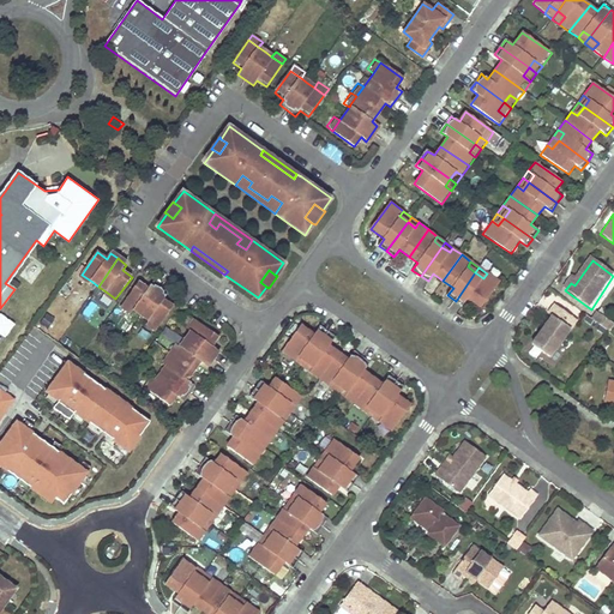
[(487,274),(483,278),(475,272),(456,301),(463,306),(468,299),(480,308),(498,282),(487,274)]
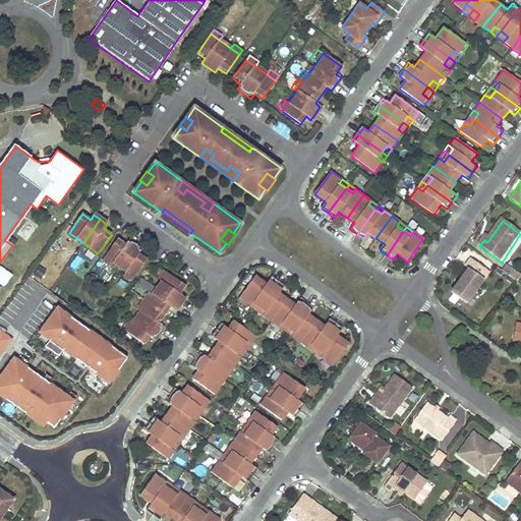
[(78,239),(69,233),(66,237),(74,244),(78,239)]
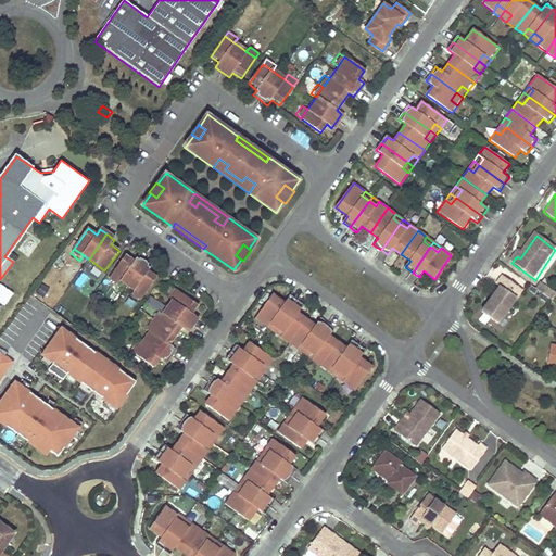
[(112,276),(121,282),(127,287),(146,262),(138,256),(135,262),(126,255),(112,276)]
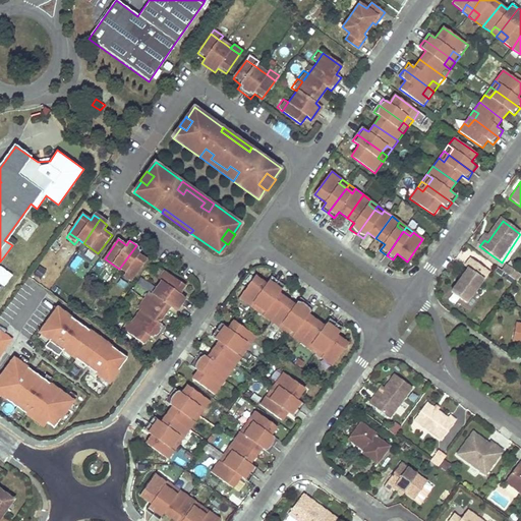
[(65,243),(57,259),(66,265),(74,248),(65,243)]
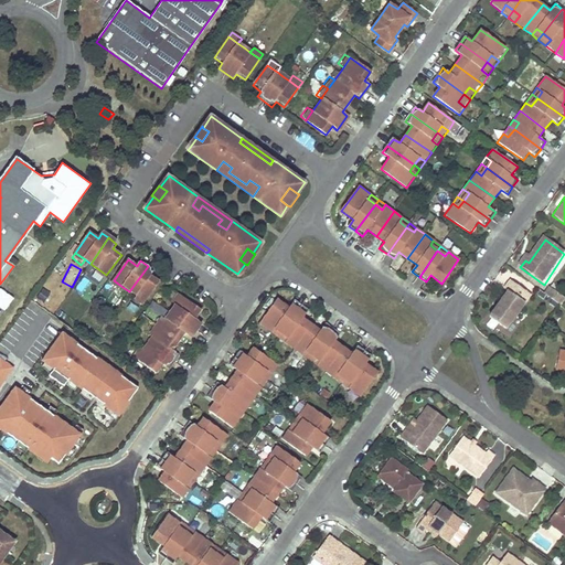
[(155,272),(148,266),(129,291),(136,296),(145,302),(159,283),(151,276),(155,272)]
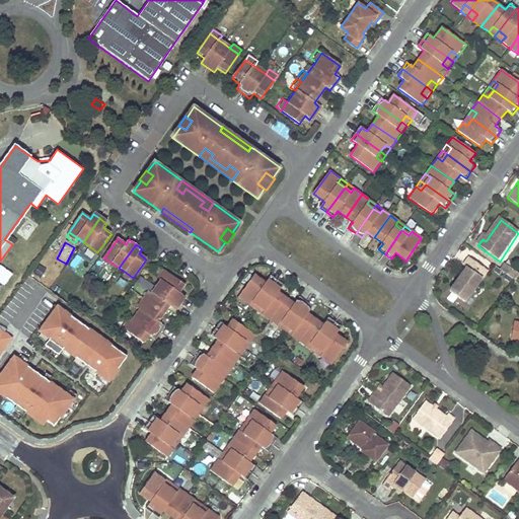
[(97,252),(89,246),(86,251),(94,257),(97,252)]
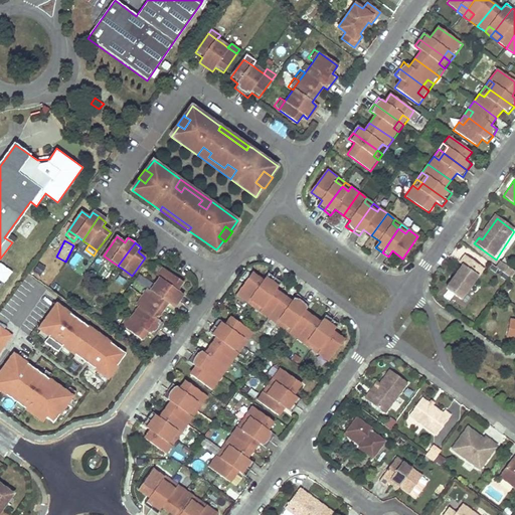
[(109,267),(112,262),(104,255),(101,260),(109,267)]
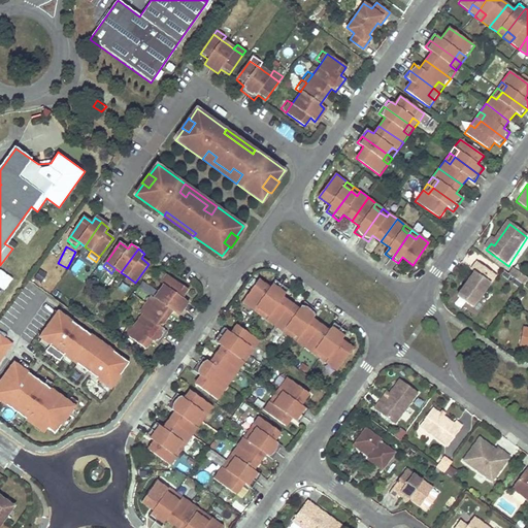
[(472,274),(456,296),(471,307),(494,276),(475,264),(469,272),(472,274)]
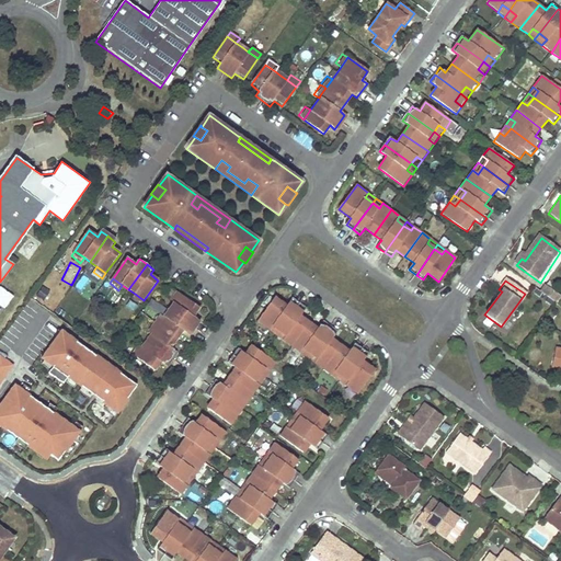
[(541,292),(557,302),(560,296),(560,294),(547,284),(541,292)]
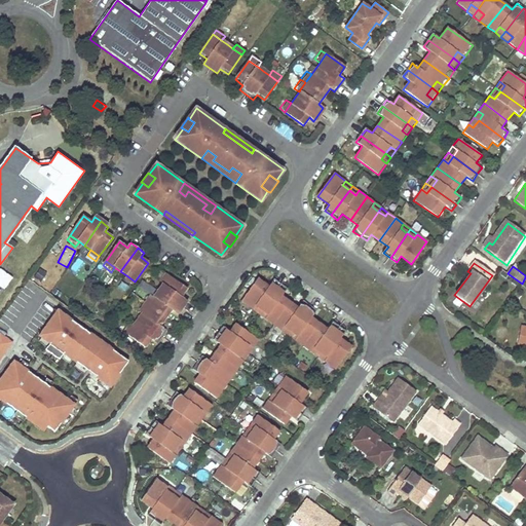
[(0,267),(0,286),(4,290),(13,276),(0,267)]
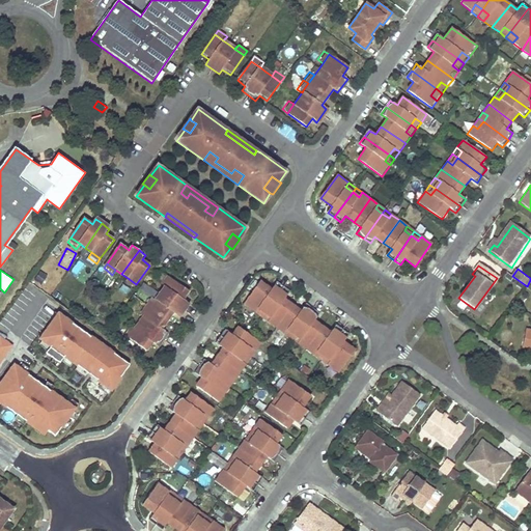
[(47,275),(39,271),(34,279),(42,283),(47,275)]
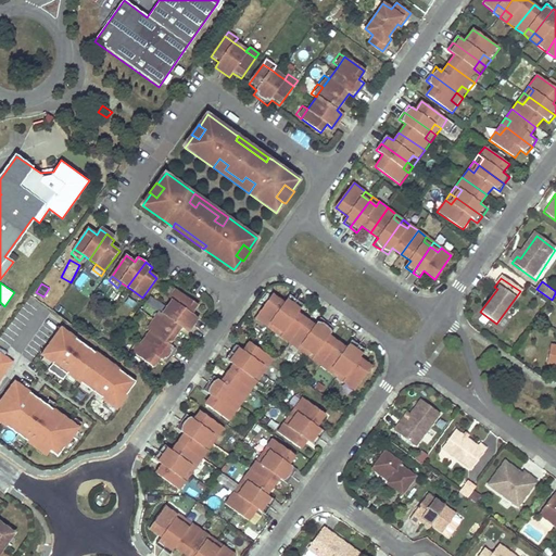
[(173,301),(179,292),(174,288),(167,298),(173,301)]
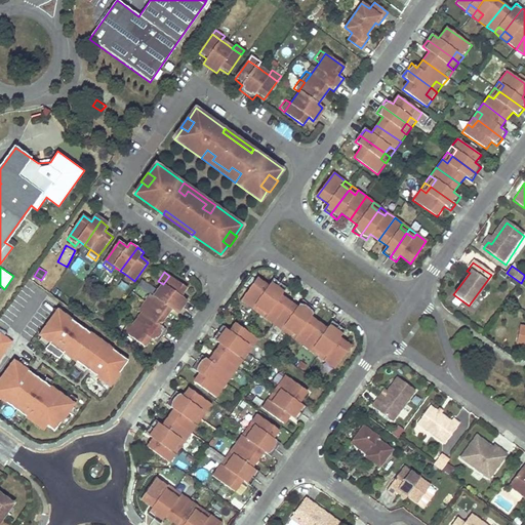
[(134,281),(126,275),(122,279),(131,286),(134,281)]
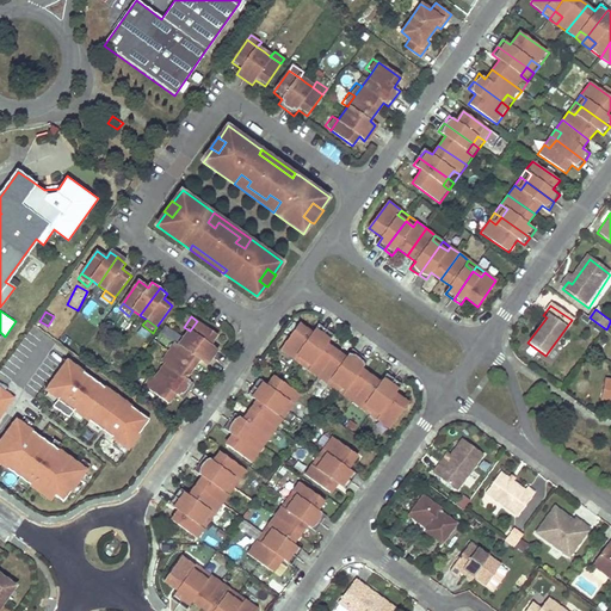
[(155,378),(148,389),(171,405),(178,396),(183,400),(195,384),(189,380),(202,362),(208,365),(218,350),(213,346),(220,337),(197,321),(190,331),(185,338),(179,345),(172,355),(165,365),(160,372),(155,378)]
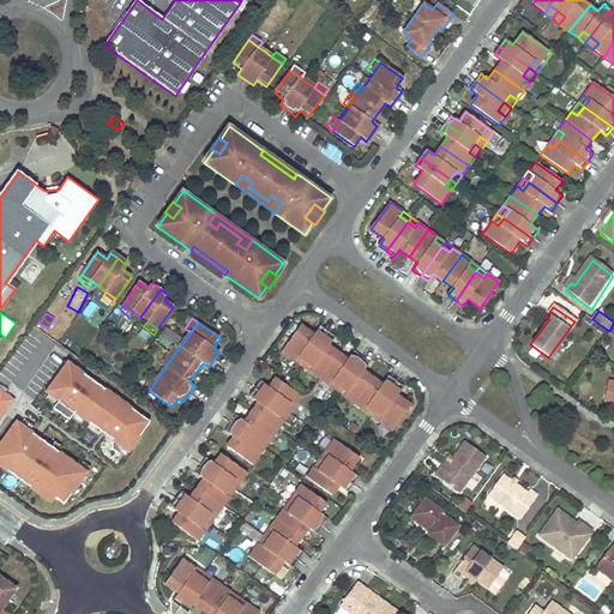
[(301,325),(281,353),(293,362),(298,355),(306,361),(326,332),(319,326),(313,335),(301,325)]
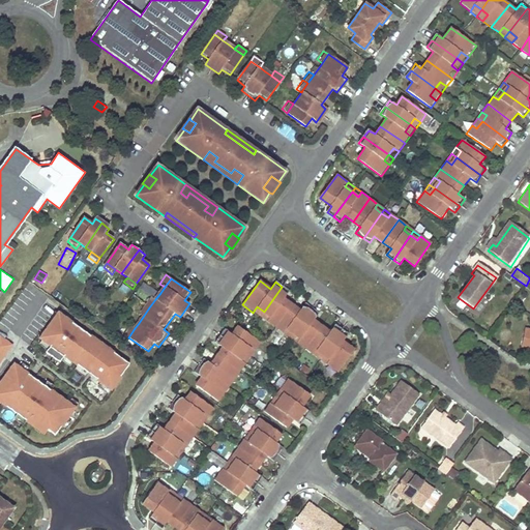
[(121,284),(116,297),(123,300),(128,287),(121,284)]
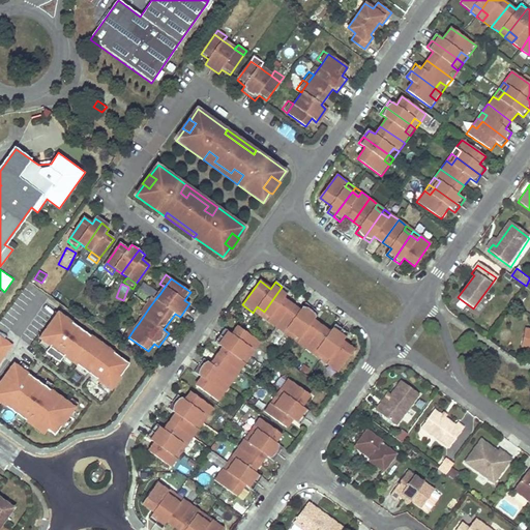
[(284,298),(289,292),(282,287),(264,312),(271,317),(267,322),(275,328),(292,304),(284,298)]
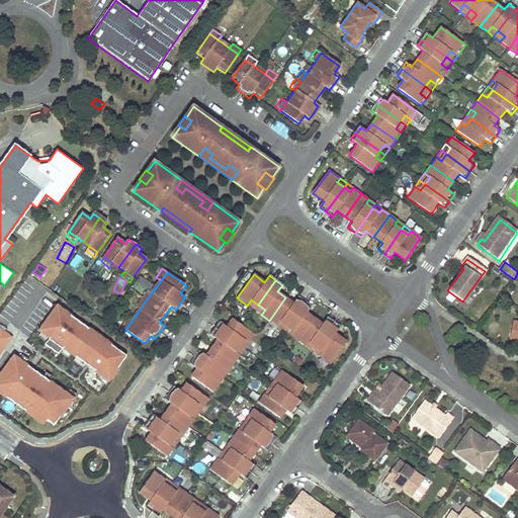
[(146,300),(152,292),(148,288),(142,297),(146,300)]
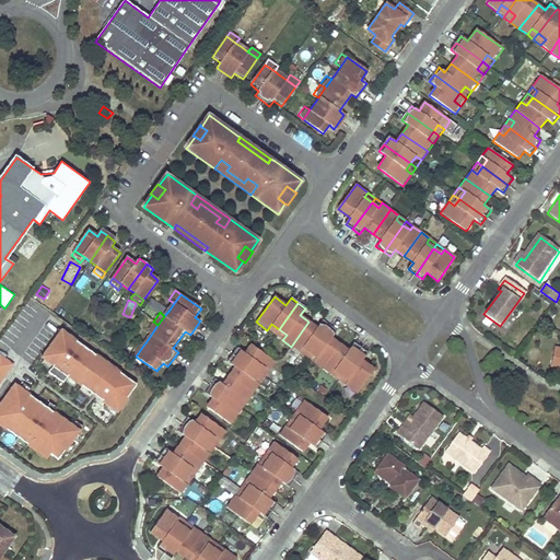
[(323,321),(317,327),(308,322),(291,347),(299,352),(303,346),(311,352),(329,326),(323,321)]
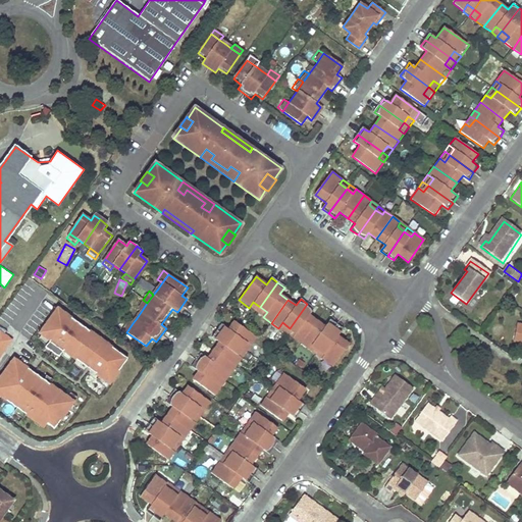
[(147,303),(143,300),(137,309),(141,312),(147,303)]
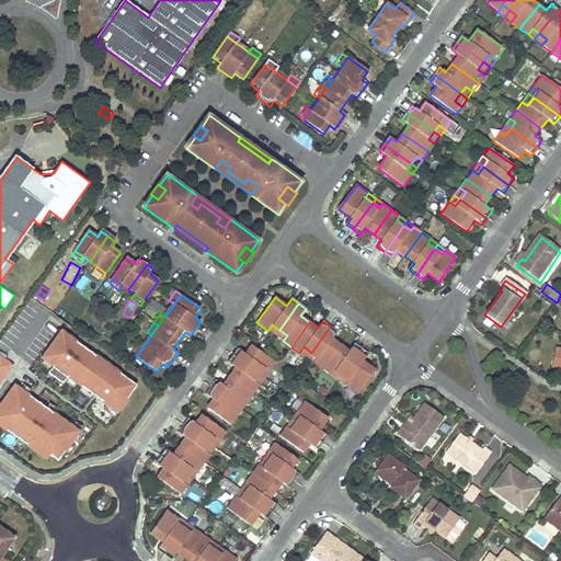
[(272,324),(267,331),(275,335),(279,330),(272,324)]
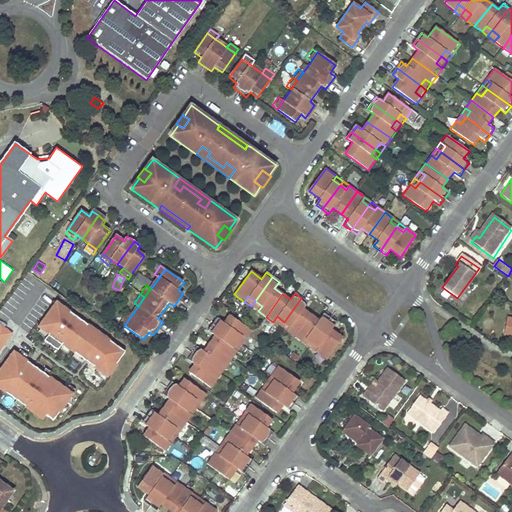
[(303,309),(308,303),(301,298),(284,322),(291,327),(287,332),(296,338),(312,316),(311,315),(303,309)]
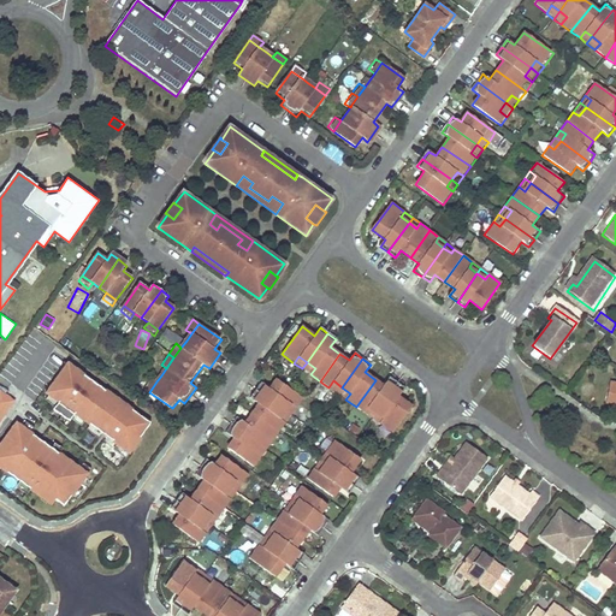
[(307,362),(302,368),(311,374),(315,368),(307,362)]
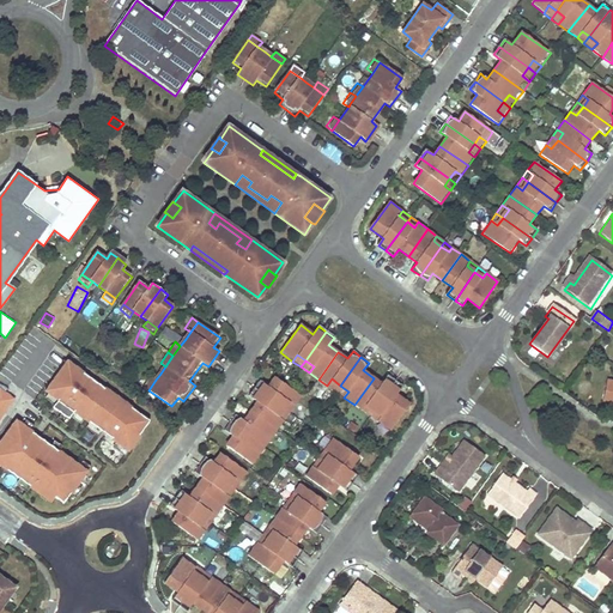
[(147,420),(87,380),(76,396),(68,392),(71,388),(72,389),(79,380),(78,380),(80,375),(65,363),(43,392),(55,401),(50,408),(66,420),(72,412),(99,431),(108,419),(110,422),(109,423),(117,429),(110,439),(127,450),(147,420)]
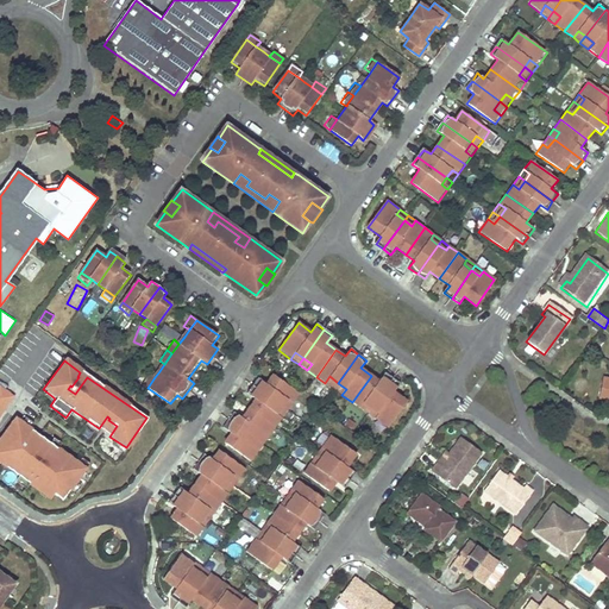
[(384,372),(378,381),(371,376),(352,402),(358,407),(364,401),(372,407),(394,378),(384,372)]
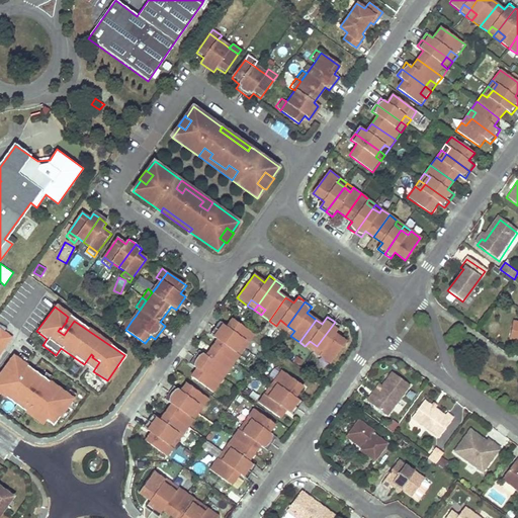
[(125,330),(132,321),(127,318),(121,327),(125,330)]
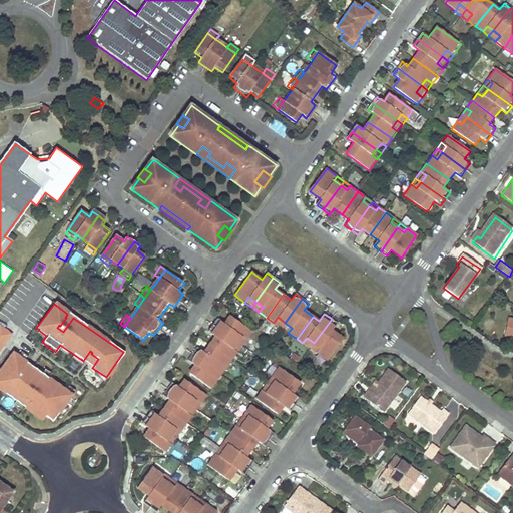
[(223,323),(217,319),(213,325),(236,342),(240,336),(246,339),(251,332),(228,316),(223,323)]
